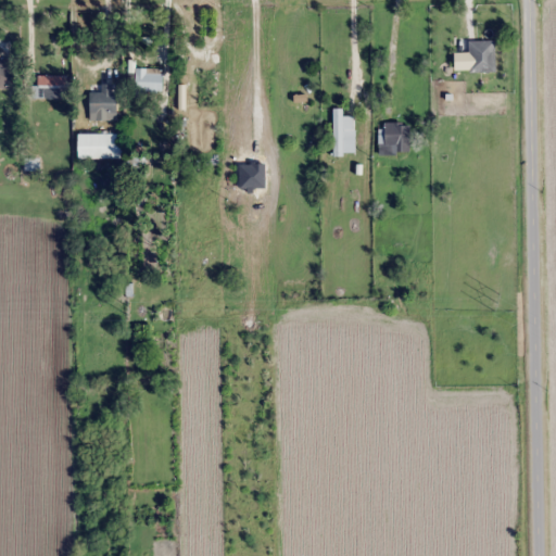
[(496,73),(496,41),(469,41),(469,73),(496,73)]
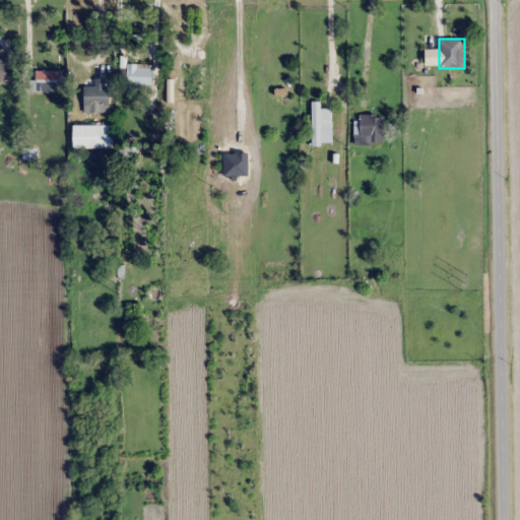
[(0,82),(7,83),(7,73),(13,73),(13,55),(0,54),(0,82)]
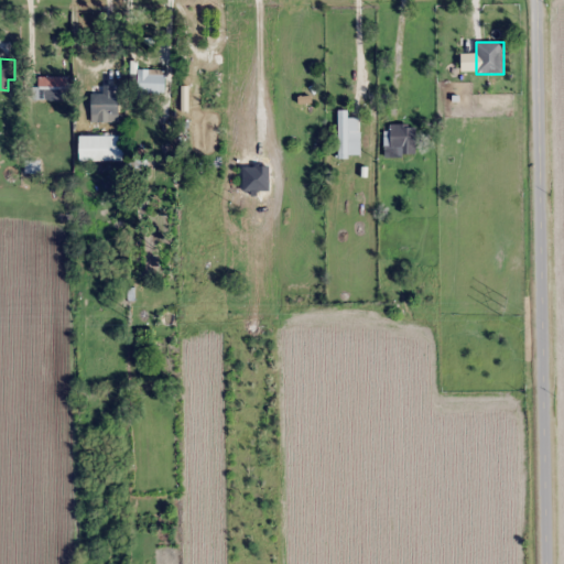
[(165,69),(130,69),(130,93),(165,93),(165,69)]
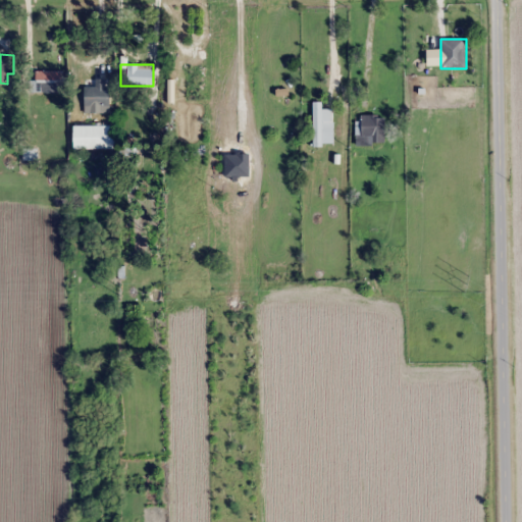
[(32,80),(32,93),(62,93),(62,80),(32,80)]
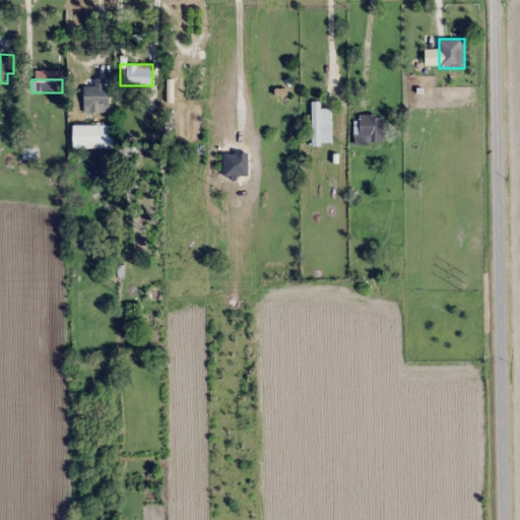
[(84,86),(84,107),(110,107),(110,79),(94,79),(94,86),(84,86)]
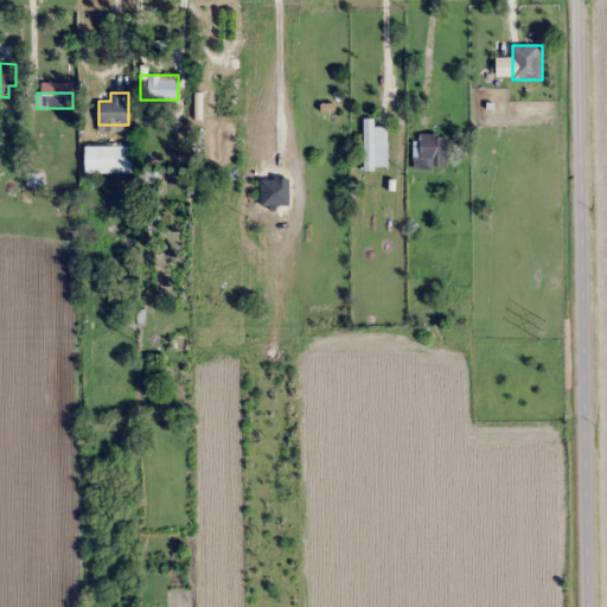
[(364,120),(364,170),(388,170),(388,127),(375,127),(375,120),(364,120)]
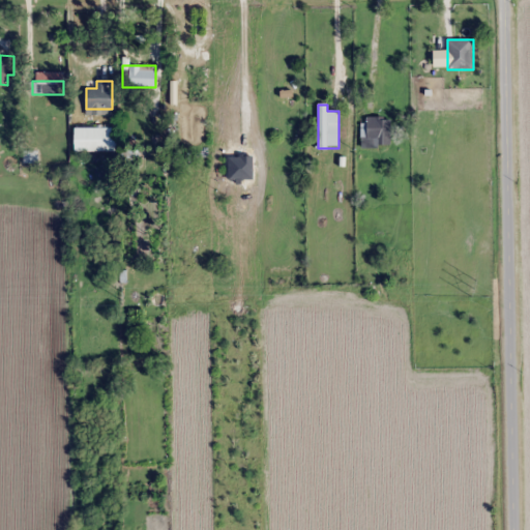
[(391,146),(390,117),(361,118),(362,147),(391,146)]
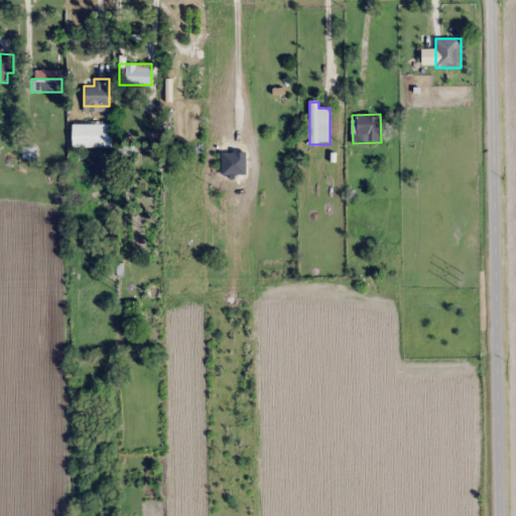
[(73,147),(115,147),(115,124),(73,124),(73,147)]
